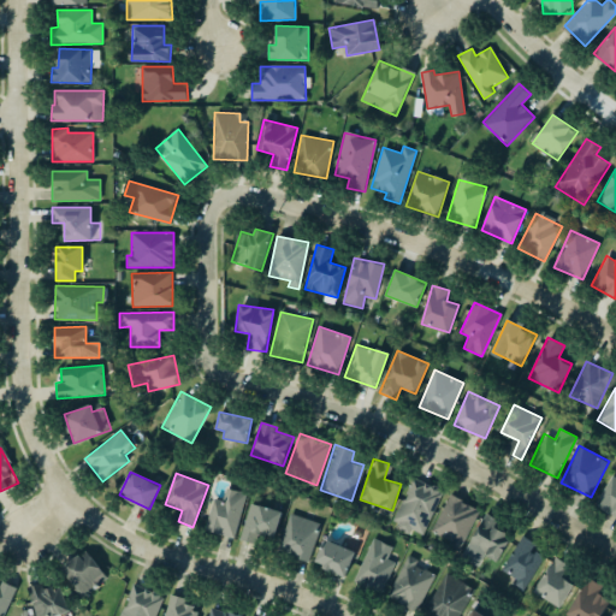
[(596,507),(615,515),(615,477),(609,475),(596,507)]
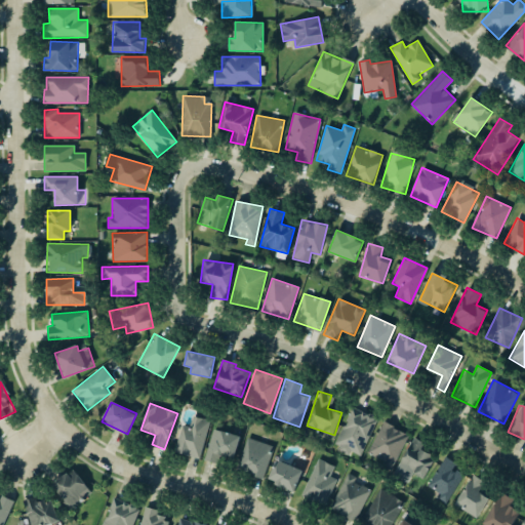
[(360,455),(377,418),(352,406),(333,446),(350,454),(351,451),(360,455)]
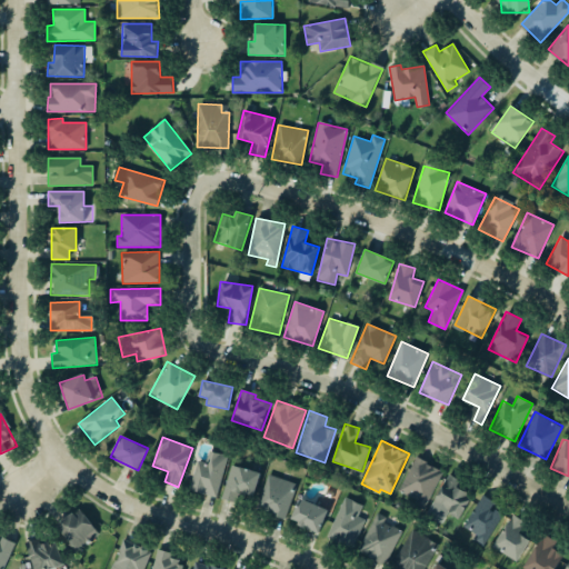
[(189,490),(217,497),(227,455),(209,451),(206,462),(196,460),(189,490)]
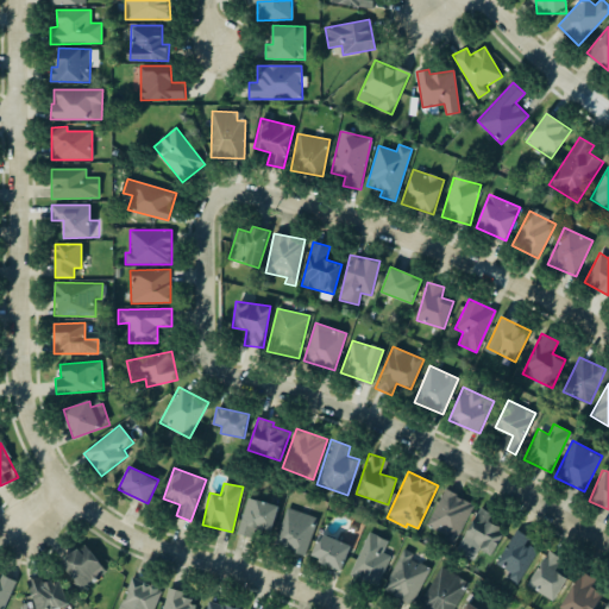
[(454,545),(472,501),(443,489),(427,526),(445,533),(443,540),(454,545)]
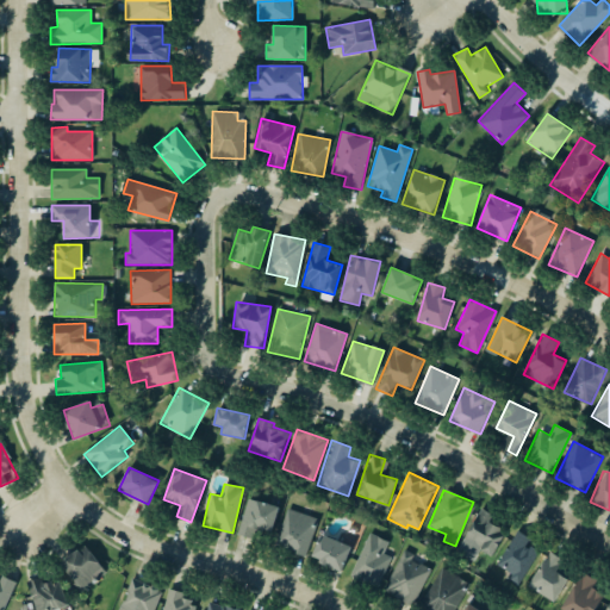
[(279,506),(248,497),(237,534),(251,539),(255,528),(272,533),(279,506)]
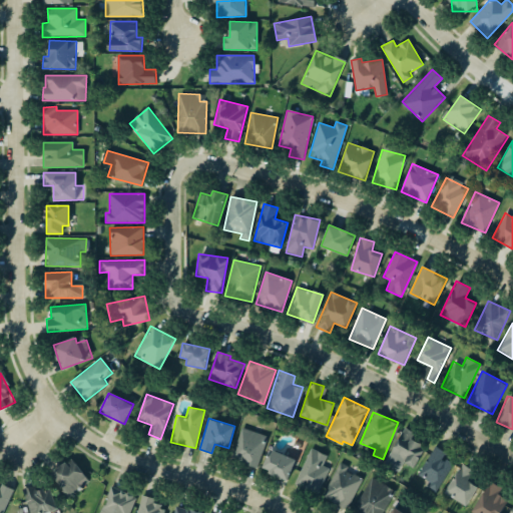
[(257,467),(268,436),(241,427),(230,457),(257,467)]
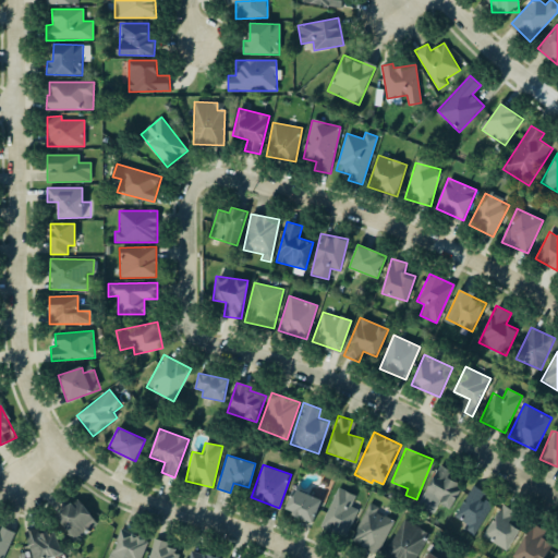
[(465,487),(440,469),(424,490),(449,509),(465,487)]
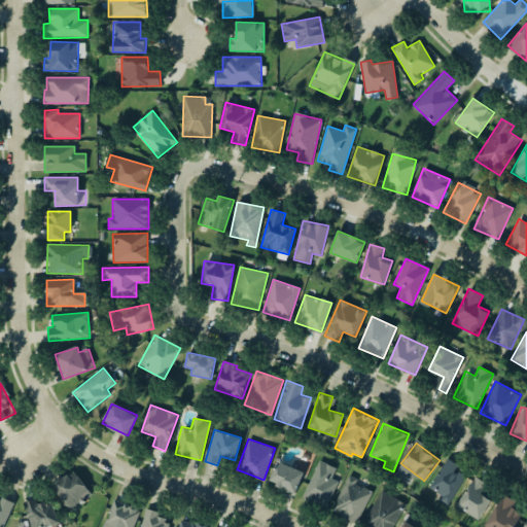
[(338,482),(330,479),(336,467),(319,460),(302,497),(325,507),(338,482)]
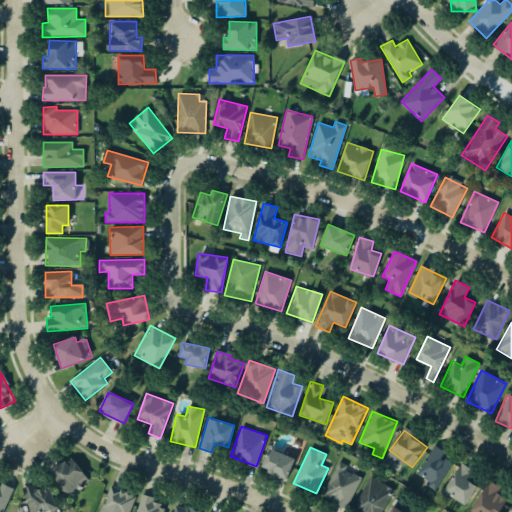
[(287,479),(295,458),(269,448),(261,469),(287,479)]
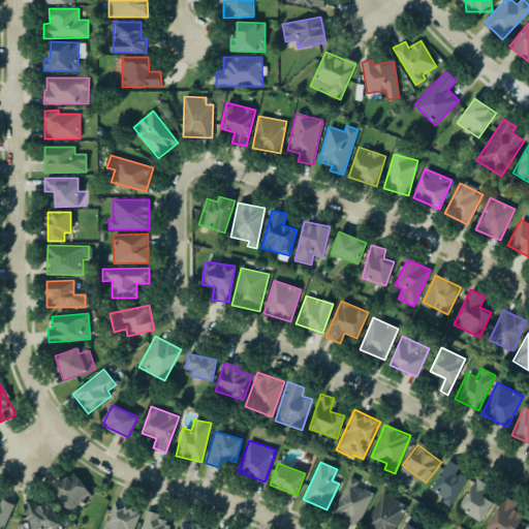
[(92,497),(74,472),(53,487),(70,512),(83,504),(82,503),(92,497)]
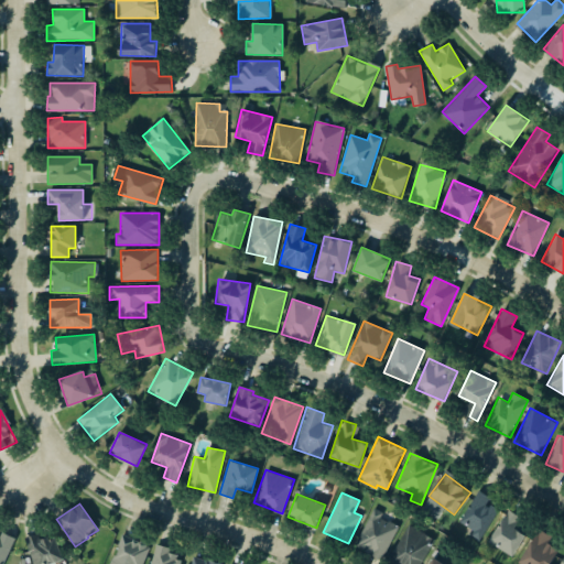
[(354,546),(381,560),(398,525),(380,518),(382,512),(372,508),(354,546)]
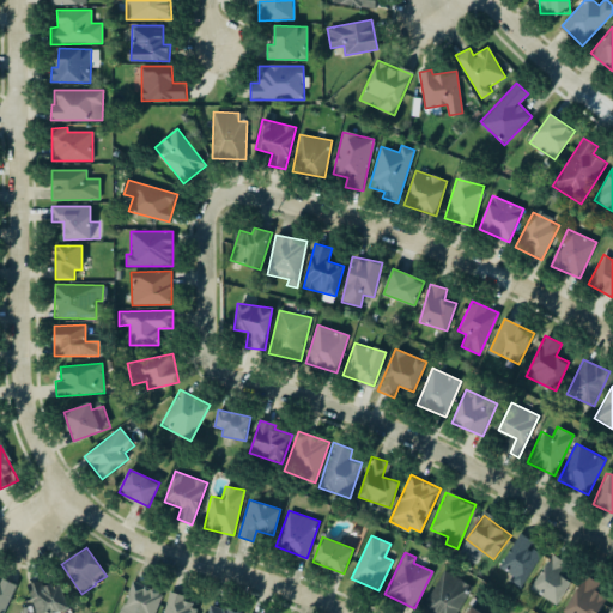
[(557,605),(576,572),(551,557),(530,589),(557,605)]
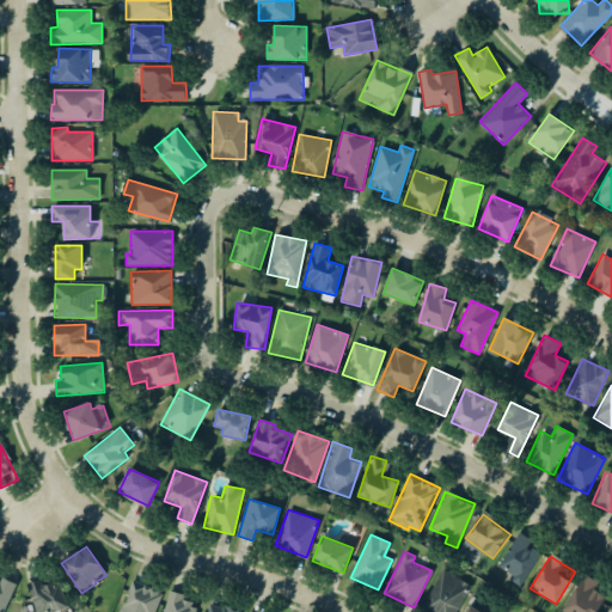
[(420,610),(423,611),(453,611),(471,586),(446,569),(420,610)]
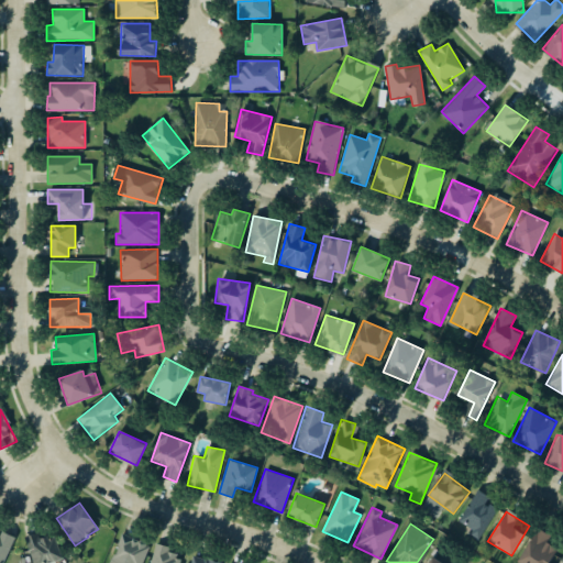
[(553,537),(534,528),(518,562),(549,562),(556,548),(550,544),(553,537)]
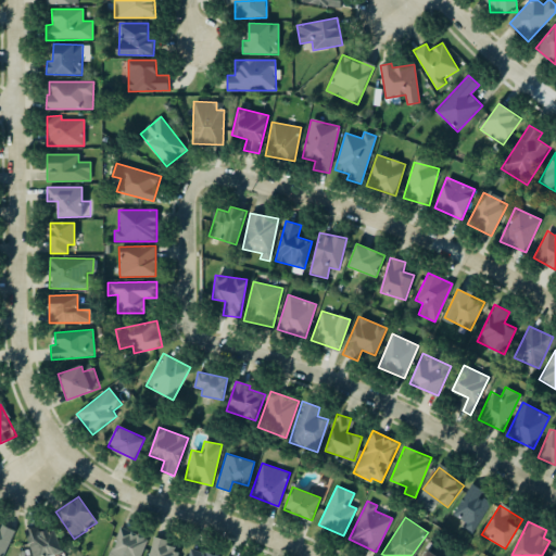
[(0,555),(2,555),(14,529),(2,523),(1,526),(0,526),(0,555)]
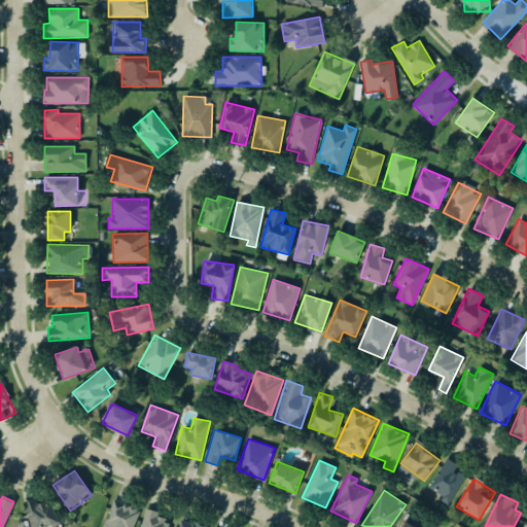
[(46,526),(60,523),(51,500),(36,505),(33,499),(23,502),(31,526),(46,526)]
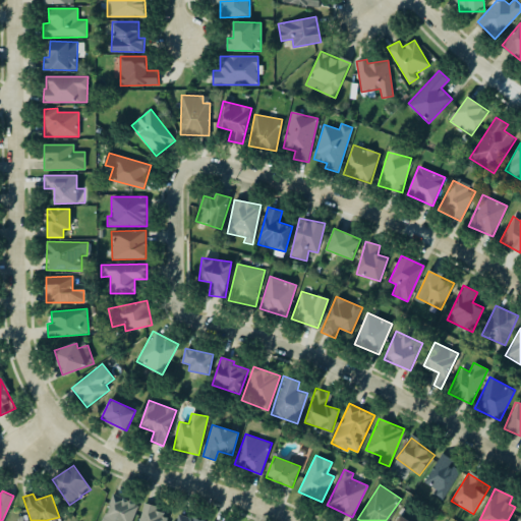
[(130,520),(136,502),(110,495),(102,520),(130,520)]
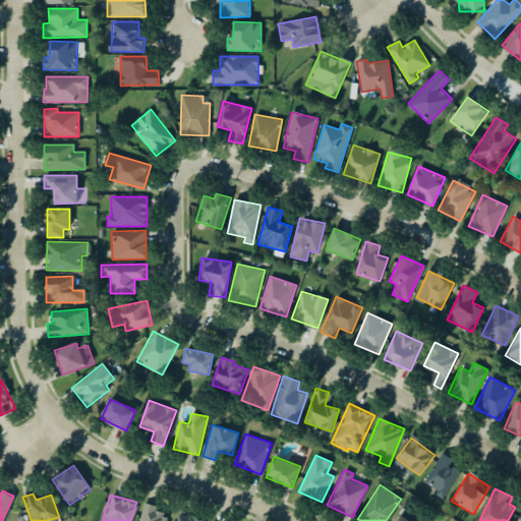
[(138,520),(167,520),(169,516),(156,512),(157,506),(143,503),(138,520)]
